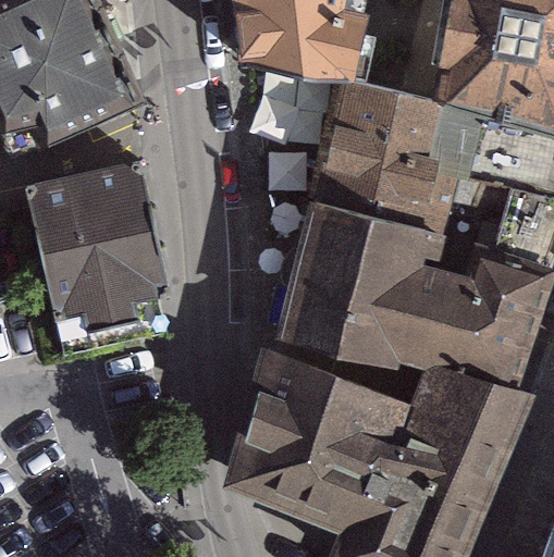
[(136,101),(93,0),(0,0),(0,133),(10,156),(136,101)]
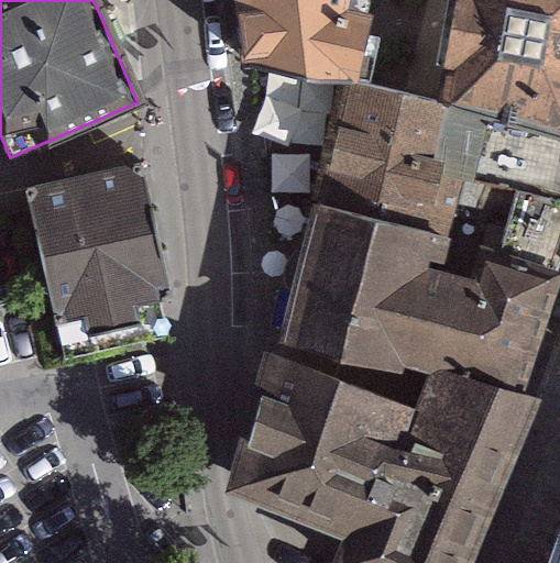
[(240,0),(249,65),(350,83),(363,17),(353,13),(355,0),(240,0)]
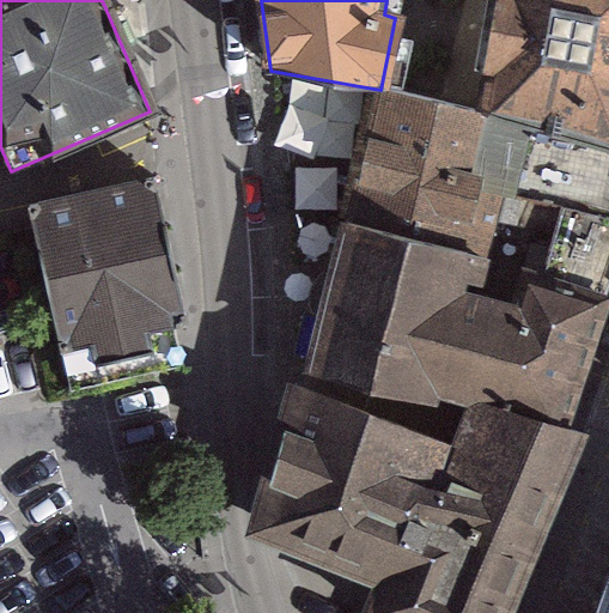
[(513,125),(608,149),(608,0),(497,0),(480,114),(513,125)]
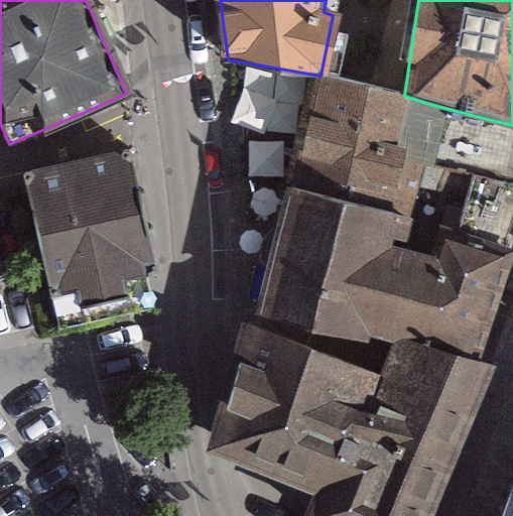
[(321,76),(291,186),(404,215),(412,182),(417,163),(432,105),(404,96),(321,76)]
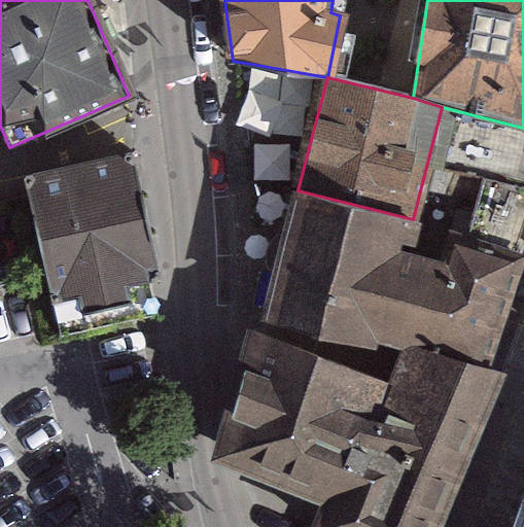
[(523,128),(442,107),(426,167),(481,177),(523,185),(523,128)]
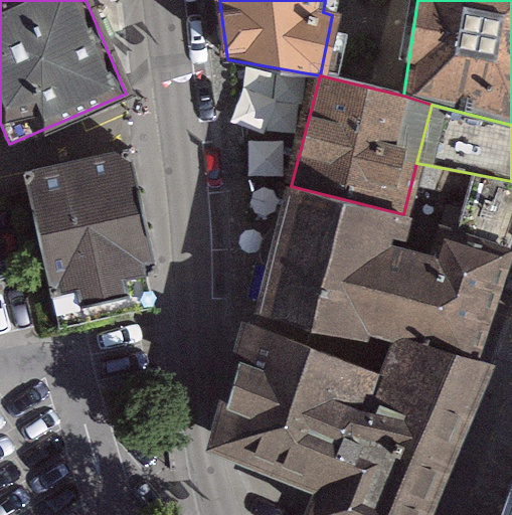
[(155,272),(128,151),(24,173),(56,327),(132,312),(124,279),(155,272)]
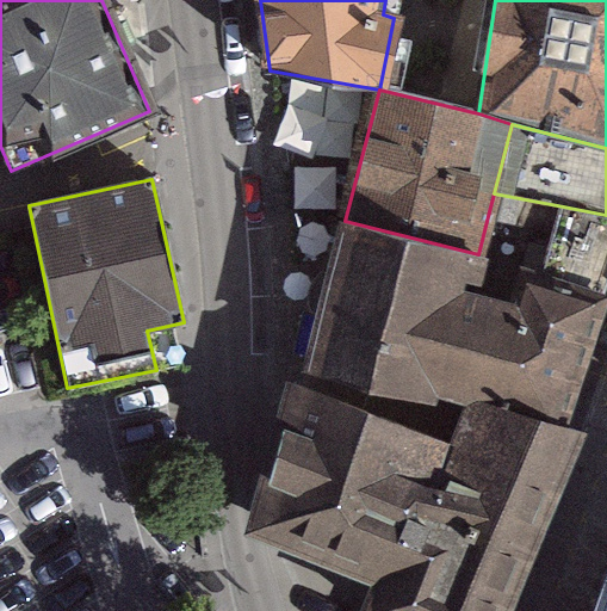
[(606,215),(557,205),(494,193),(488,216),(550,229),(538,278),(598,297),(606,273),(606,215)]
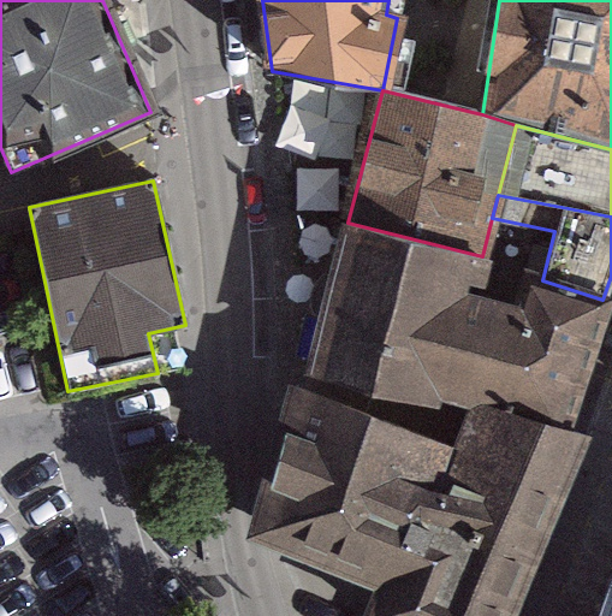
[(482,256),(348,223),(309,372),(427,403),(429,394),(471,406),(471,400),(485,403),(511,314),(471,301),(482,256)]
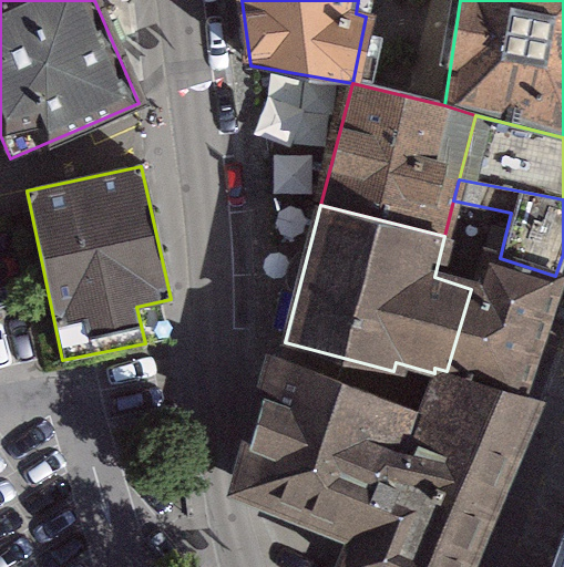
[(471,289),(447,371),(519,393),(555,276),(500,258),(482,254),(471,289)]
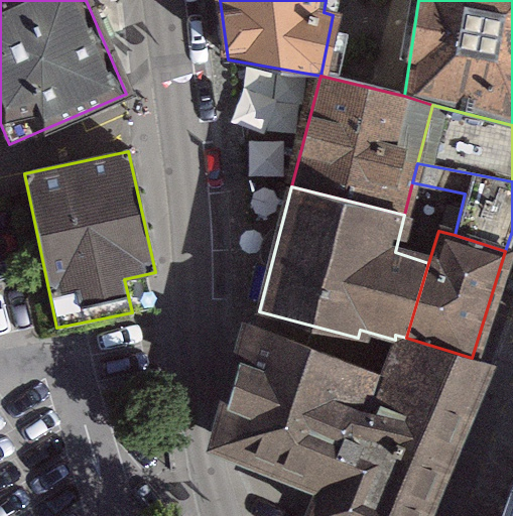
[(309,513),(317,515),(418,515),(478,380),(466,376),(472,358),(406,338),(395,335),(395,340),(383,375),(246,326),(219,423),(217,446),(325,487),(309,513)]
